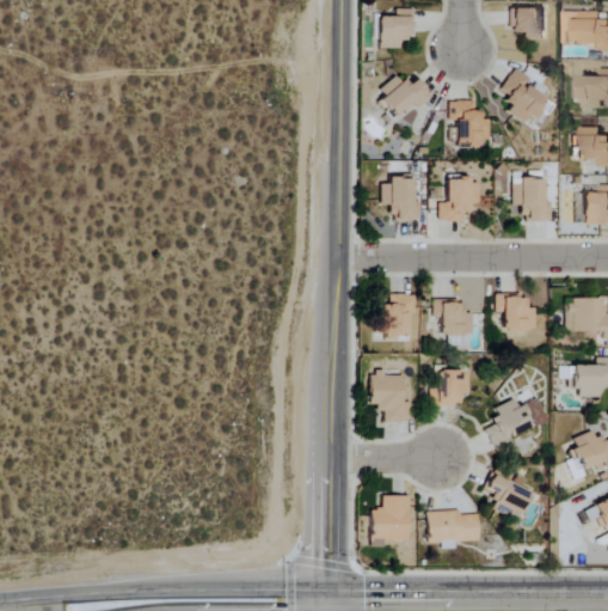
[(550,40),(550,7),(514,7),(513,31),(527,31),(527,40),(550,40)]
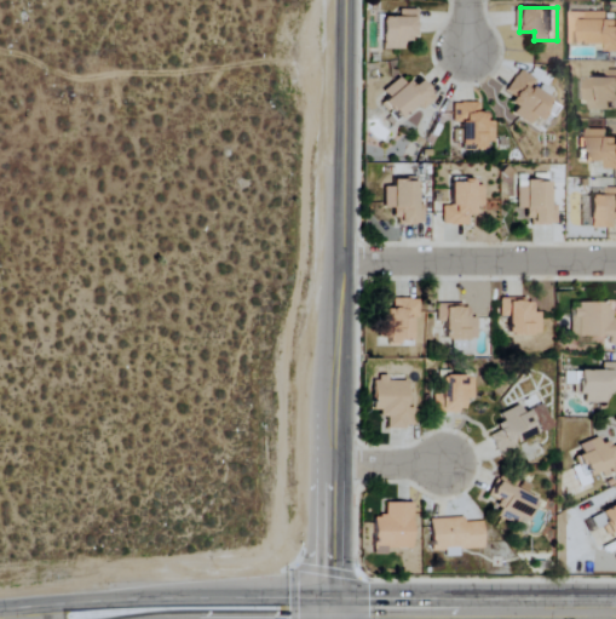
[(408,49),(408,40),(420,40),(420,9),(403,9),(403,16),(386,16),(387,49),(408,49)]
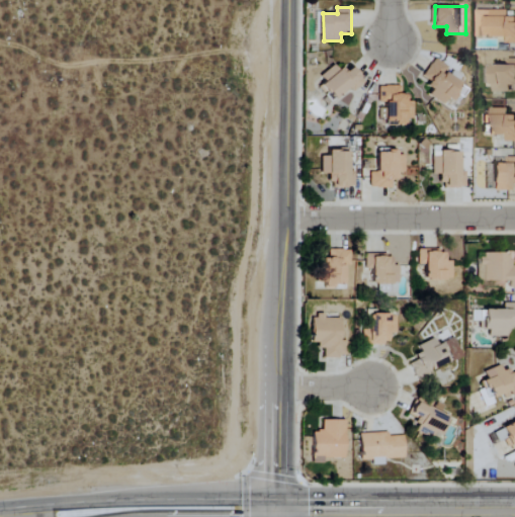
[(480,9),(480,35),(510,36),(510,42),(514,41),(514,16),(513,16),(513,9),(480,9)]
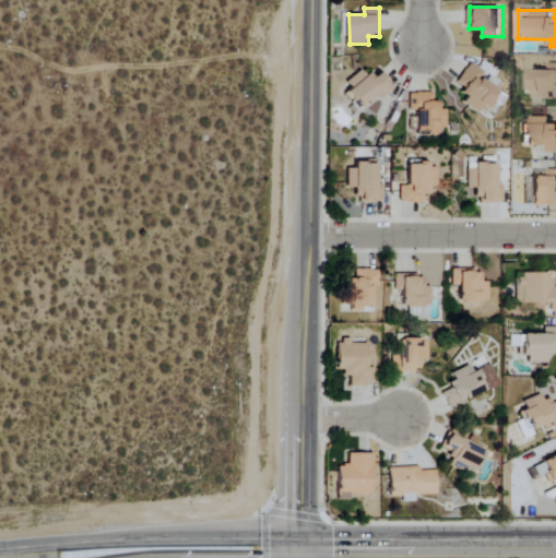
[(486,114),(501,87),(485,78),(488,72),(472,62),(459,85),(472,92),(465,103),(486,114)]
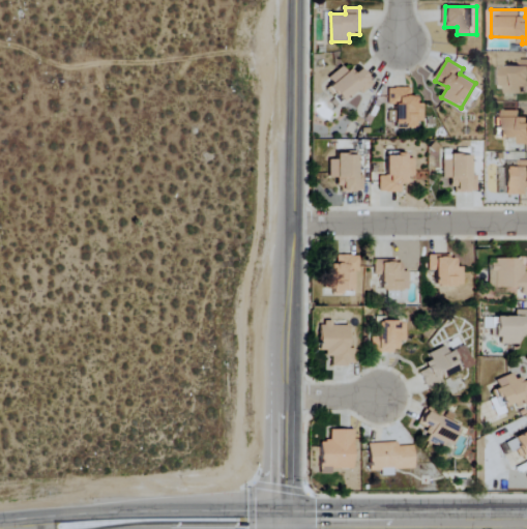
[(526,59),(523,59),(523,65),(509,65),(509,92),(526,92),(526,59)]
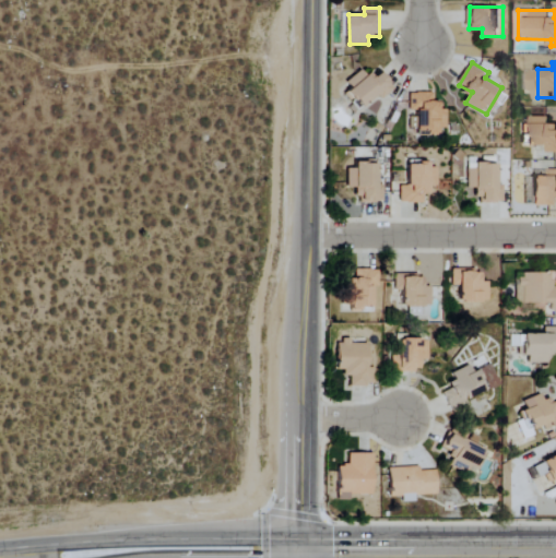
[(349,79),(354,88),(351,91),(358,108),(397,88),(386,69),(369,78),(366,70),(349,79)]
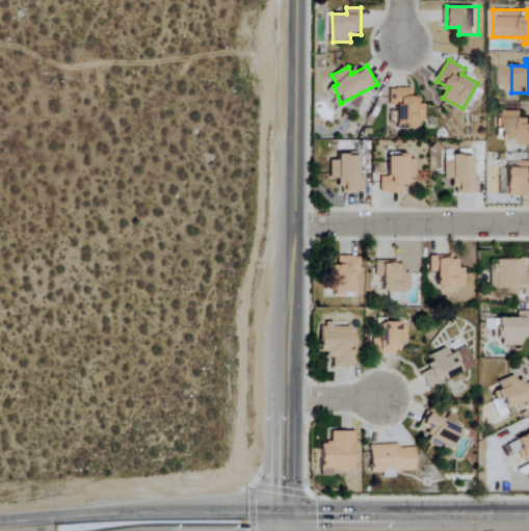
[(399,104),(399,128),(420,128),(420,121),(427,121),(427,103),(421,103),(421,96),(415,96),(415,88),(393,87),(392,104),(399,104)]
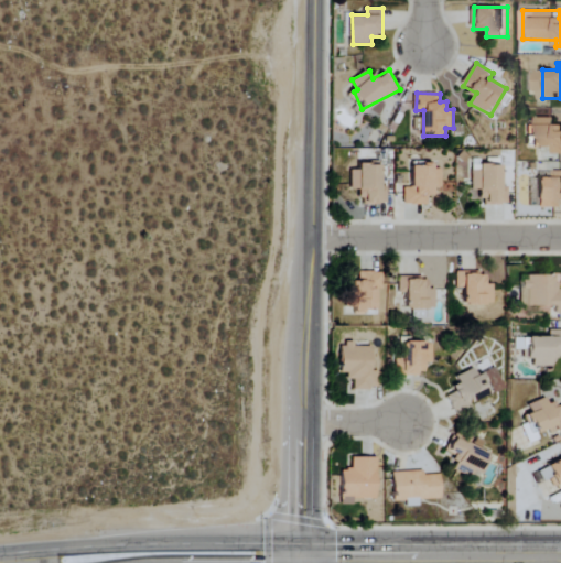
[(536,145),(554,145),(554,153),(560,152),(560,125),(559,125),(560,117),(537,117),(536,145)]
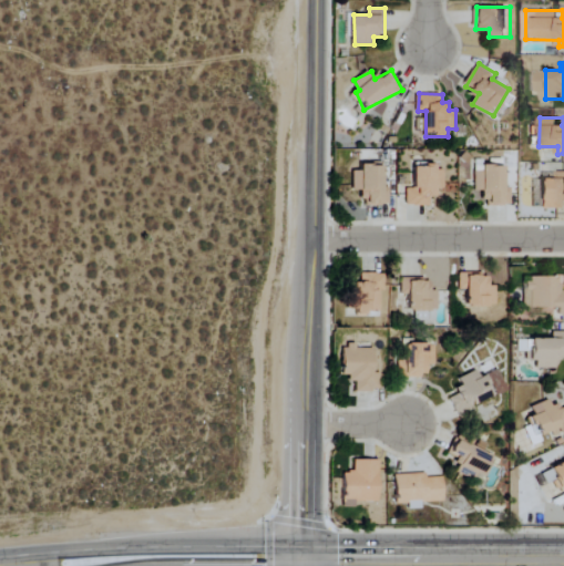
[(355,171),(354,189),(362,189),(362,203),(390,204),(390,186),(383,186),(385,164),(362,163),(362,171),(355,171)]
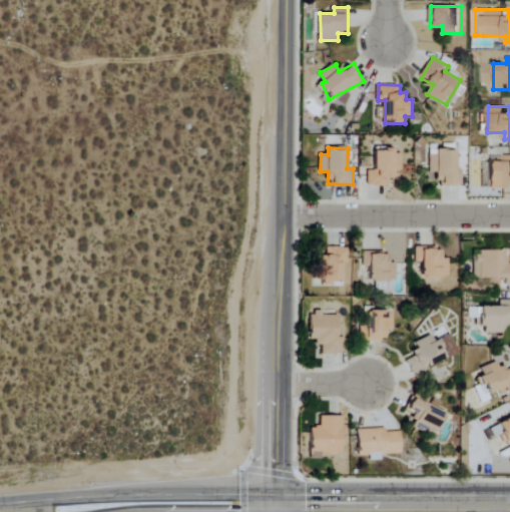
[(376,150),(376,169),(368,169),(369,185),(394,185),(394,170),(403,170),(402,149),(376,150)]
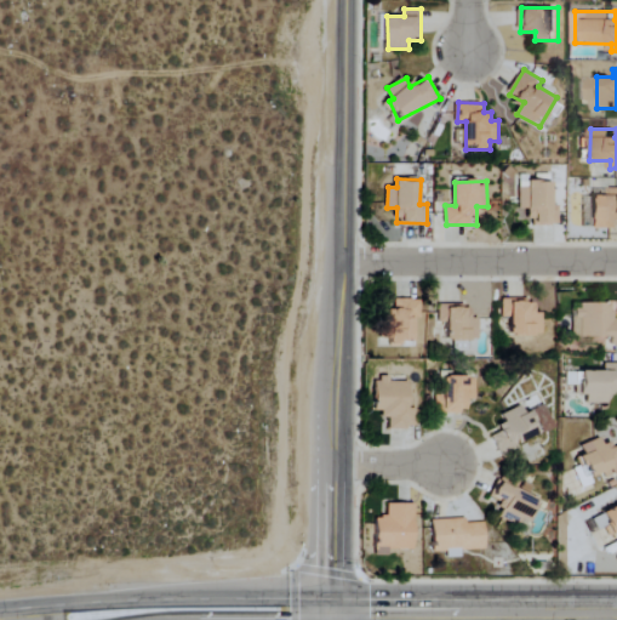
[(520,187),(520,208),(532,208),(532,225),(560,225),(560,205),(554,205),(554,181),(530,181),(530,187),(520,187)]
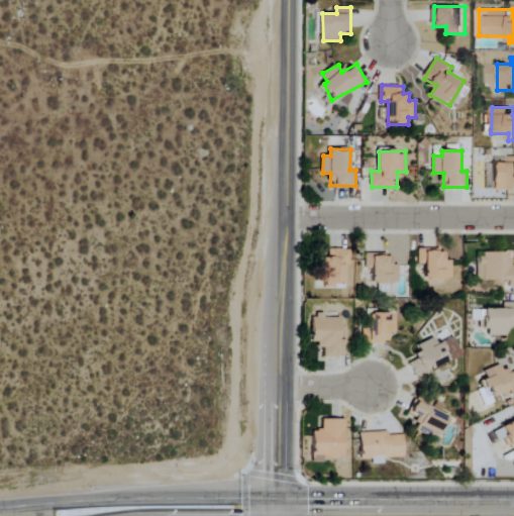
[(497,189),(513,189),(513,180),(513,156),(510,157),(510,162),(496,163),(497,189)]
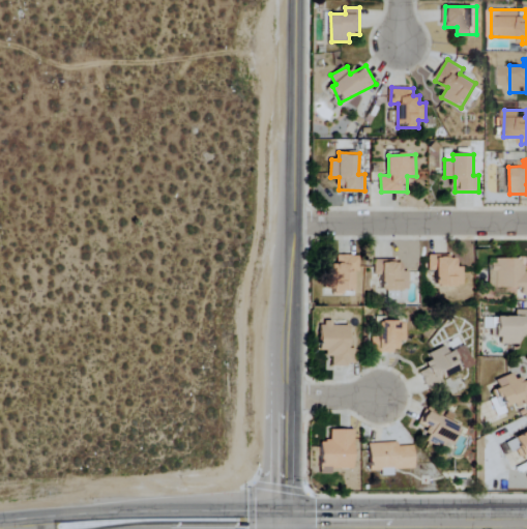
[(355,292),(356,271),(360,271),(361,255),(339,254),(339,264),(331,264),(330,291),(355,292)]
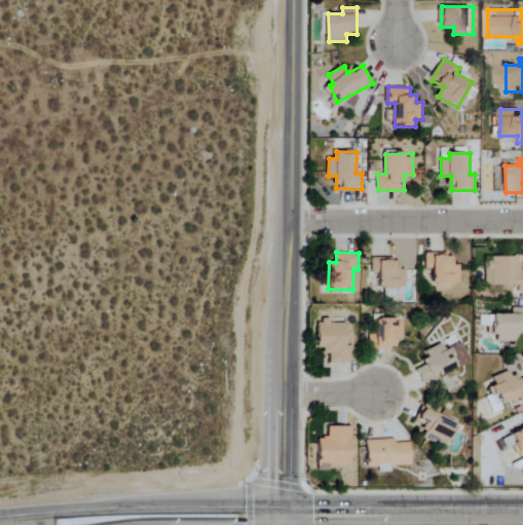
[(435,268),(435,284),(461,284),(461,264),(455,264),(455,253),(426,253),(426,268),(435,268)]
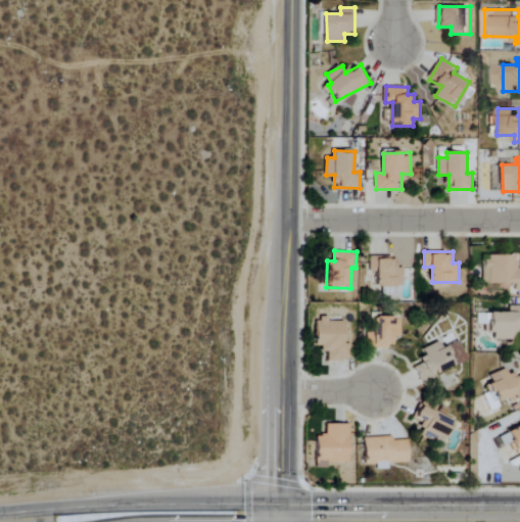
[(519,254),(485,253),(485,283),(516,283),(516,289),(519,289),(519,254)]
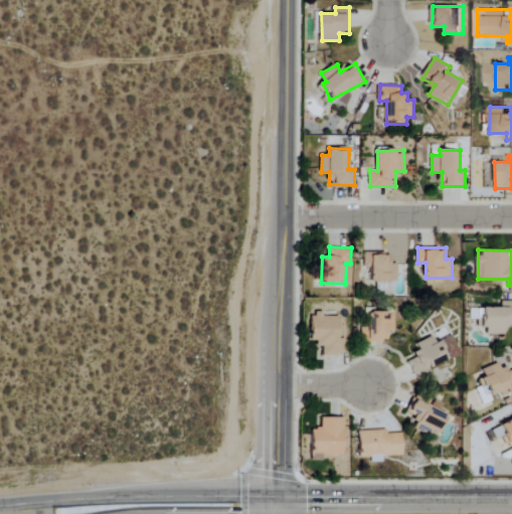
[(399,281),(398,264),(388,264),(388,251),(365,251),(365,267),(372,267),(373,281),(399,281)]
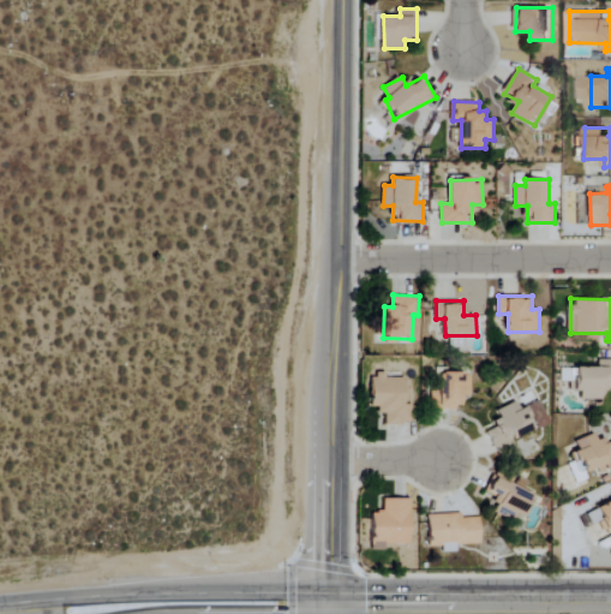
[(601,333),(571,334),(571,344),(601,343),(601,333)]
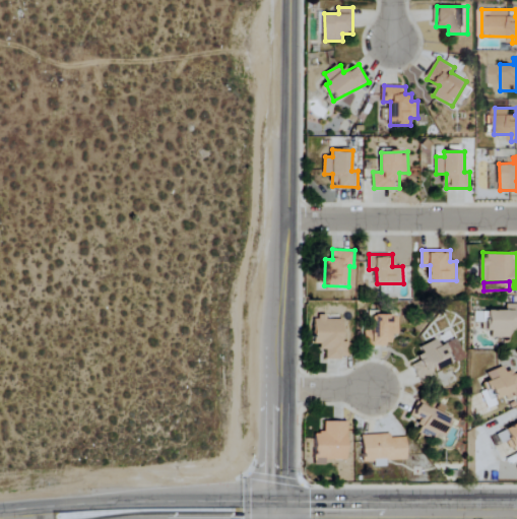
[(491,337),(512,337),(511,326),(516,325),(516,303),(508,304),(508,310),(491,310),(491,337)]
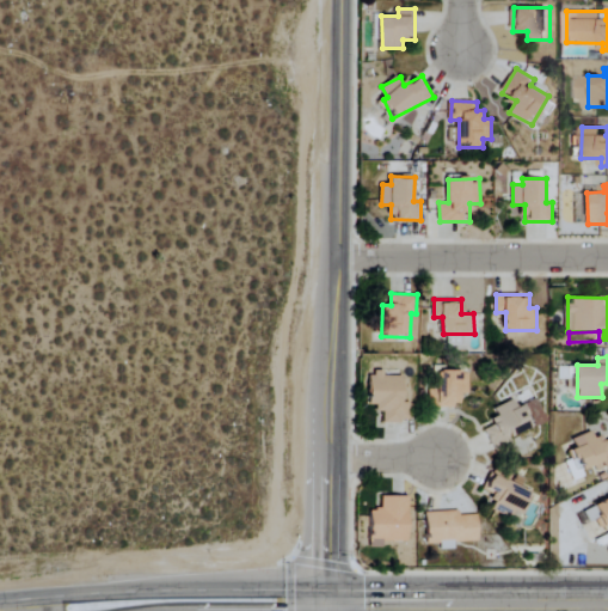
[(385,376),(385,370),(373,370),(372,408),(386,408),(385,421),(411,422),(412,377),(385,376)]
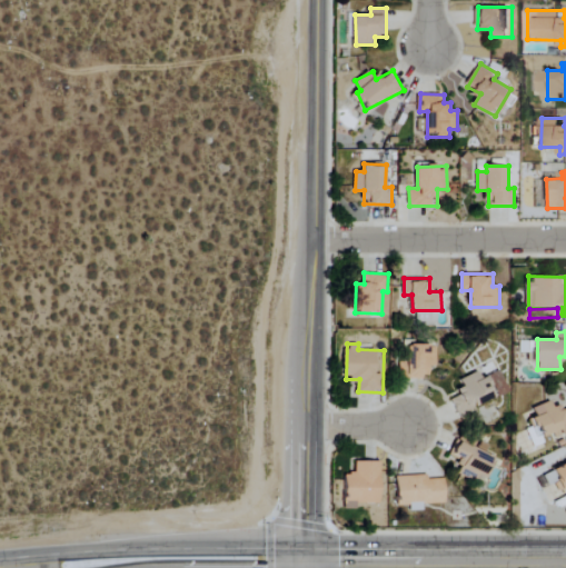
[(399,361),(400,377),(430,377),(430,366),(438,365),(438,344),(409,345),(409,361),(399,361)]
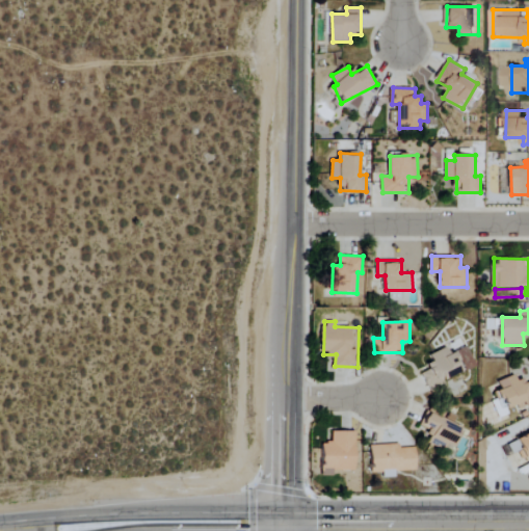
[(431,354),(435,364),(422,370),(430,389),(467,373),(457,350),(450,353),(447,347),(431,354)]
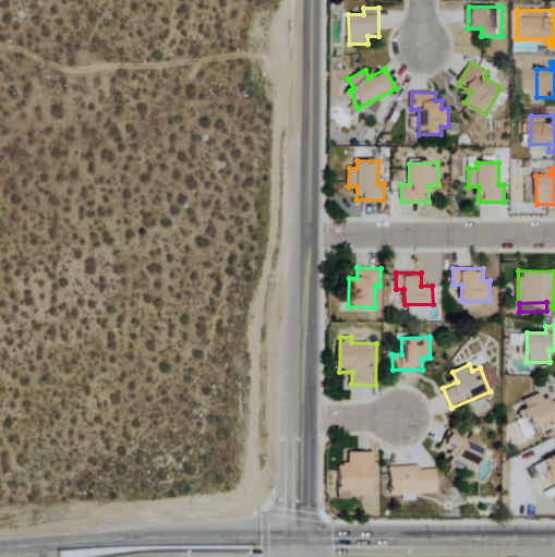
[(554,401),(549,403),(545,392),(523,400),(530,420),(528,421),(531,428),(545,423),(547,428),(554,425),(554,401)]
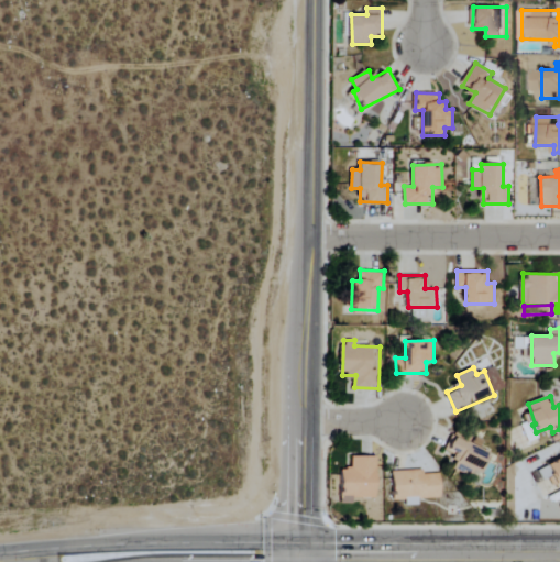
[(483,473),(491,452),(481,448),(484,440),(458,430),(449,451),(456,453),(452,461),(483,473)]
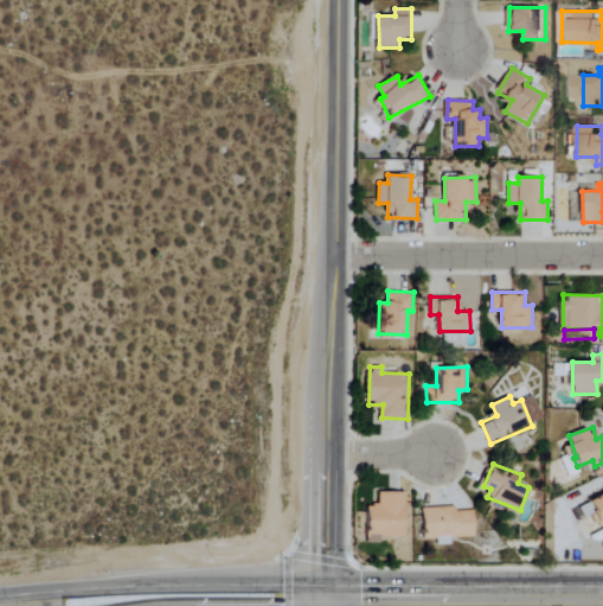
[(409,492),(382,491),(382,505),(371,504),(370,535),(408,536),(409,492)]
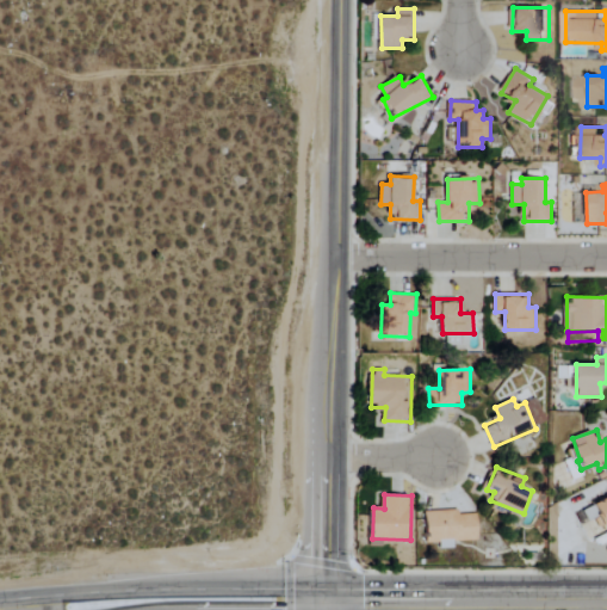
[(481,541),(479,513),(460,515),(460,510),(428,511),(429,542),(481,541)]
